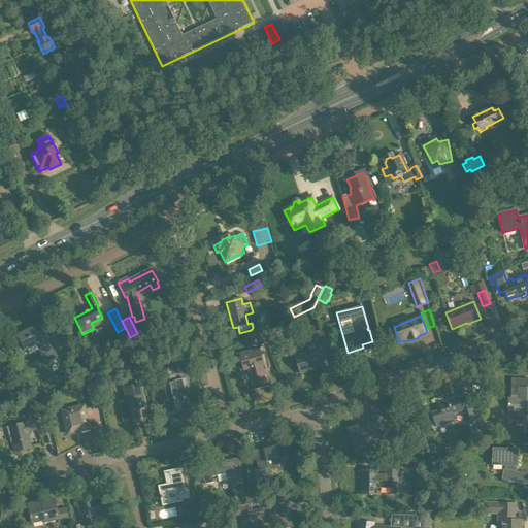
[(26,351),(26,350),(37,344),(45,362),(57,357),(47,339),(48,338),(41,323),(35,326),(35,327),(19,335),(25,351),(26,351)]
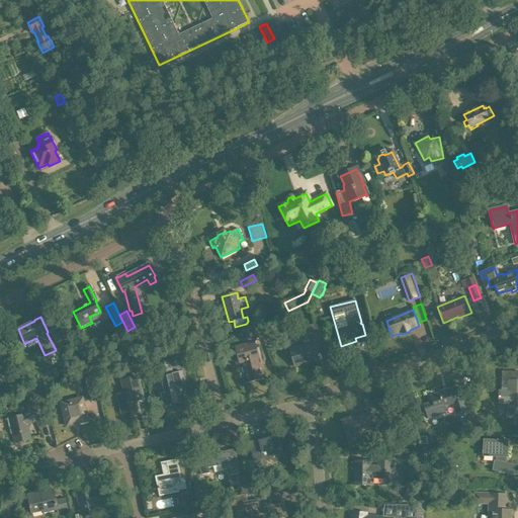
[(319,339),(315,325),(309,327),(311,337),(312,341),(319,339)]
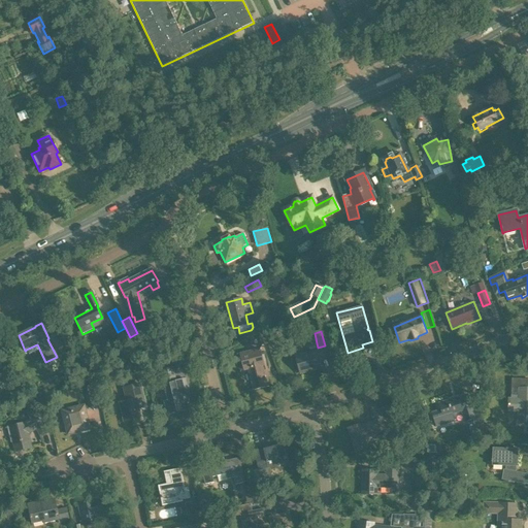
[(256,335),(262,348),(269,344),(263,332),(256,335)]
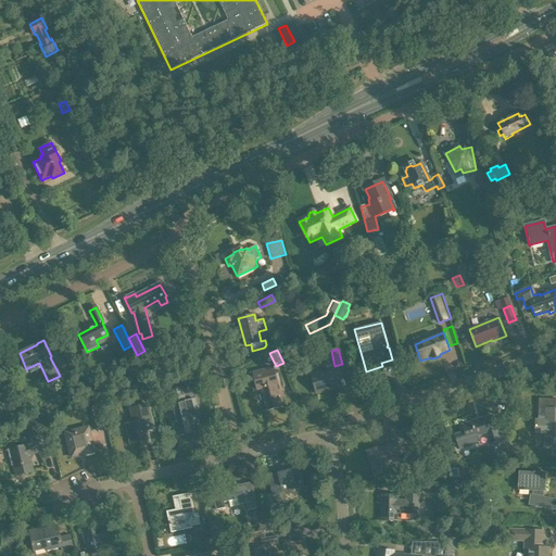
[(340,388),(335,366),(333,362),(325,364),(321,365),(324,373),(312,376),(316,392),(326,390),(326,391),(340,388)]
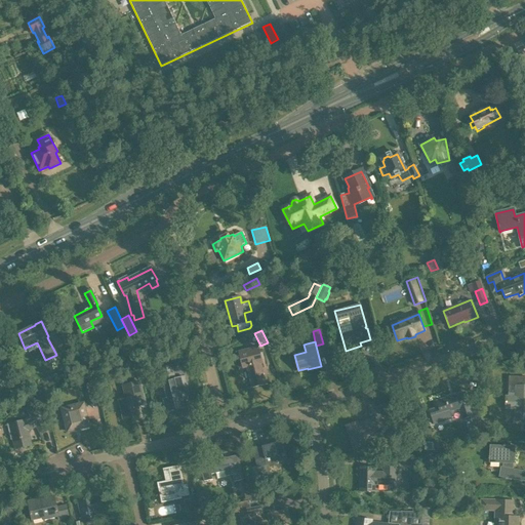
[(259,364),(263,363),(259,348),(238,353),(242,368),(247,367),(253,389),(268,385),(266,376),(264,377),(259,364)]
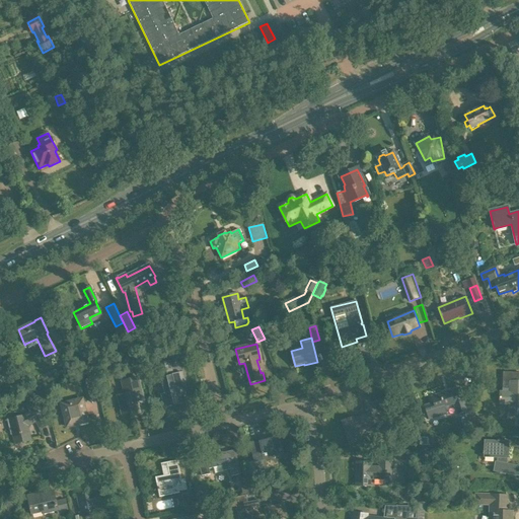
[(159,372),(161,379),(165,378),(172,405),(187,402),(183,387),(186,386),(181,373),(173,375),(169,361),(158,364),(160,372),(159,372)]
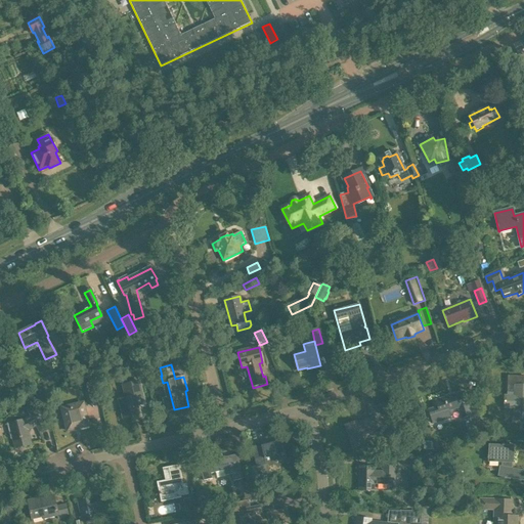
[(514,420),(523,420),(523,377),(508,376),(508,388),(508,393),(514,393),(514,395),(505,395),(505,408),(514,408),(514,420)]
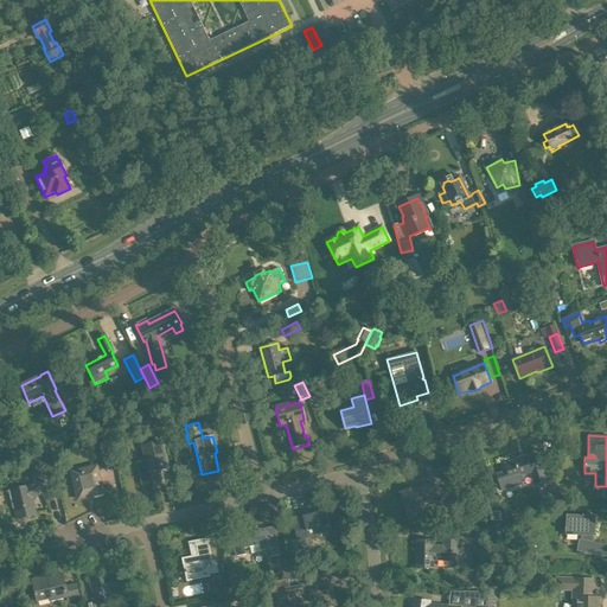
[(19,465),(29,460),(19,441),(11,446),(19,465)]
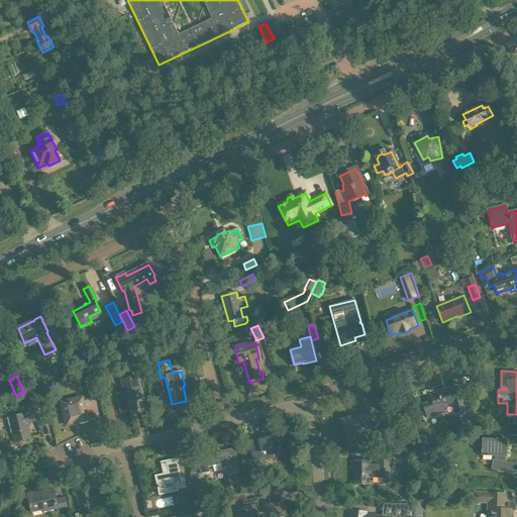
[(139,400),(138,394),(141,393),(137,377),(121,381),(124,393),(117,395),(121,413),(137,409),(135,401),(139,400)]
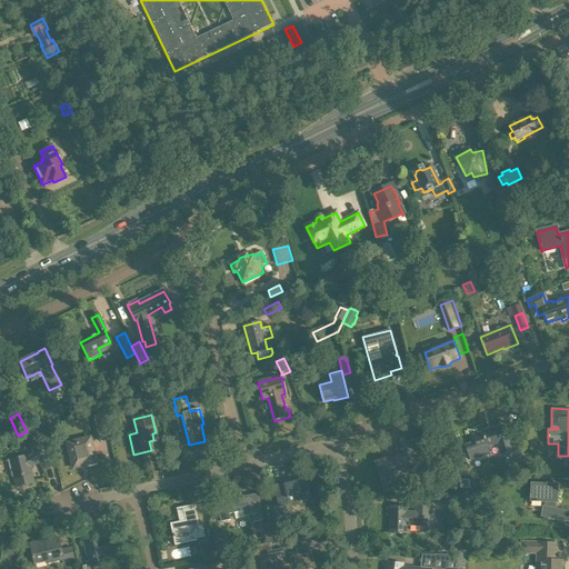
[(100,440),(100,442),(109,440),(105,420),(95,422),(99,440),(100,440)]
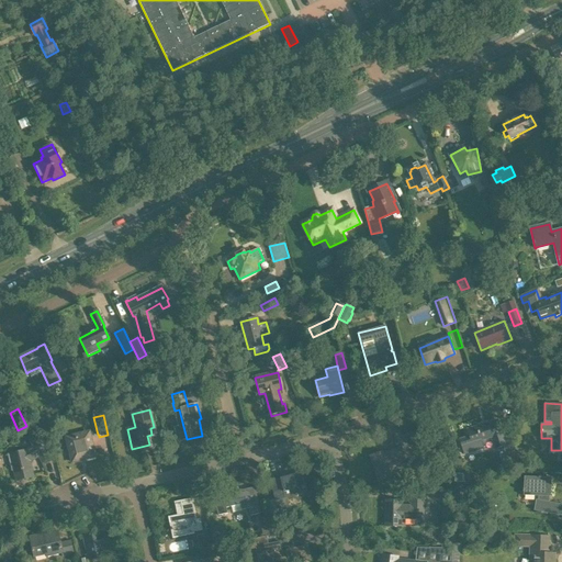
[(496,449),(506,446),(503,437),(497,420),(467,430),(469,437),(460,440),(464,454),(474,451),(472,444),(481,441),(481,442),(483,441),(483,440),(492,438),(496,449)]
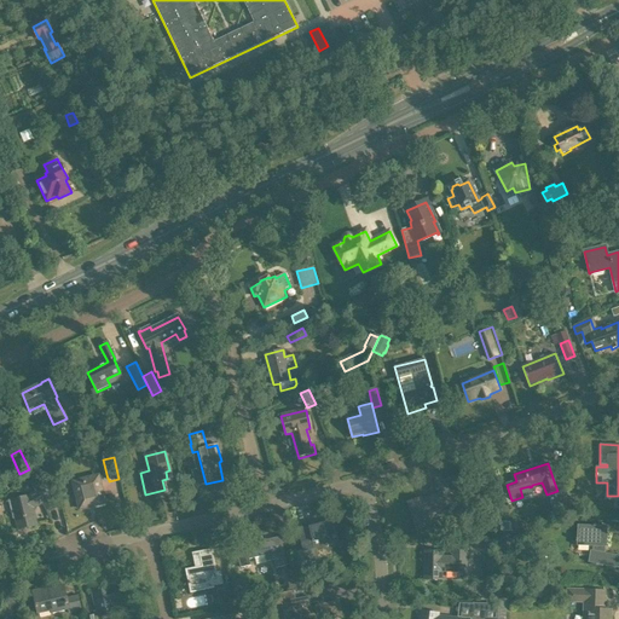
[(41,479),(50,473),(47,469),(39,474),(41,479)]
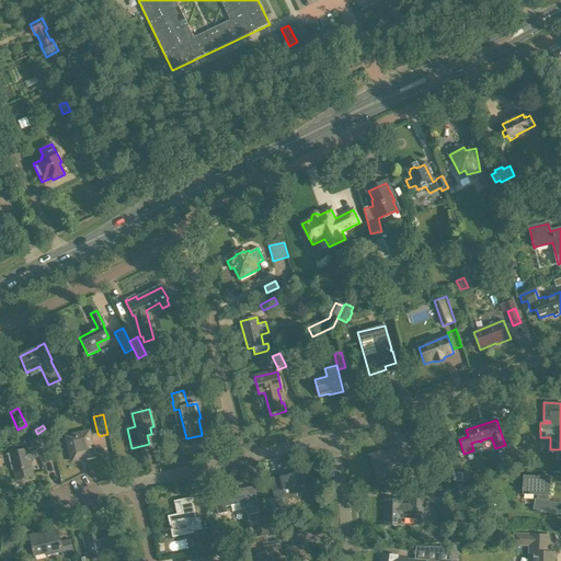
[(66,437),(72,462),(95,456),(94,453),(95,453),(95,450),(94,451),(90,435),(78,438),(77,437),(76,437),(75,435),(66,437)]
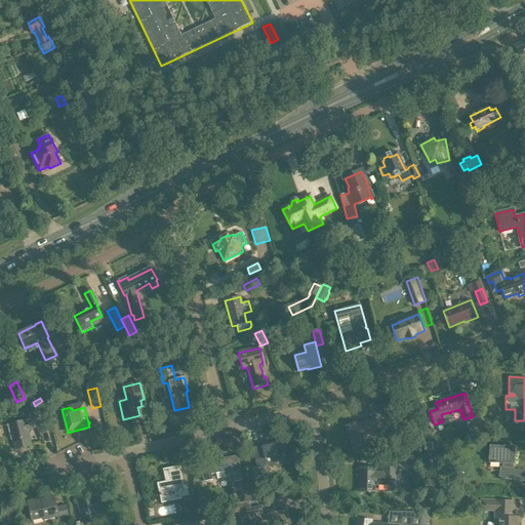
[(31,417),(26,420),(9,425),(15,449),(31,445),(28,431),(36,427),(39,433),(47,429),(36,410),(29,414),(31,417)]
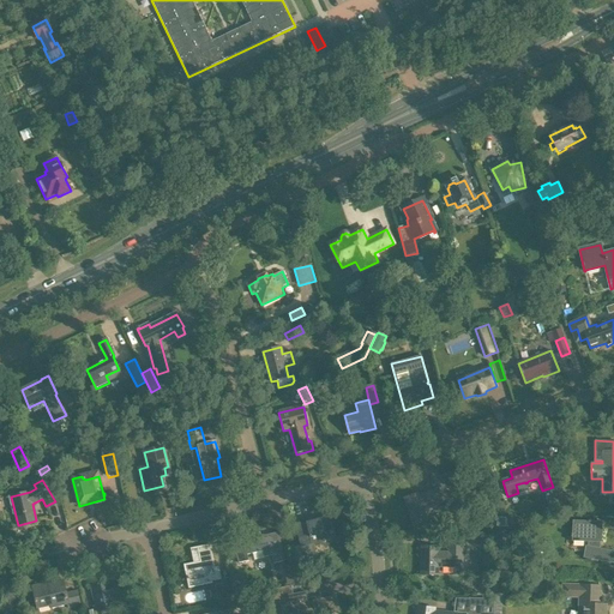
[(557,509),(563,509),(563,487),(551,491),(557,509)]
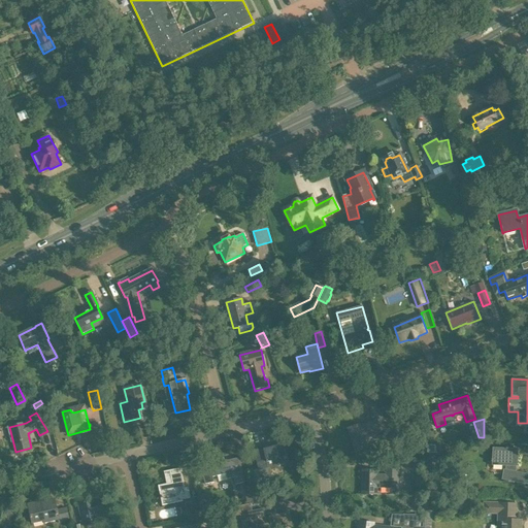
[(348,428),(355,453),(367,449),(364,436),(373,433),(374,435),(382,433),(377,420),(361,425),(360,425),(348,428)]
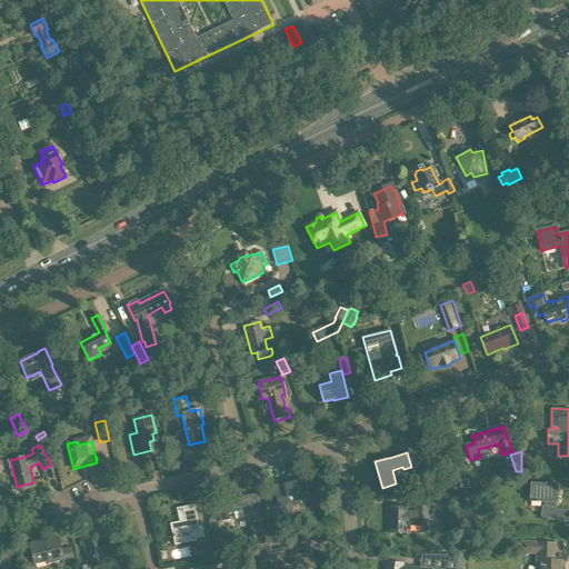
[(522,458),(522,470),(531,470),(531,458),(522,458)]
